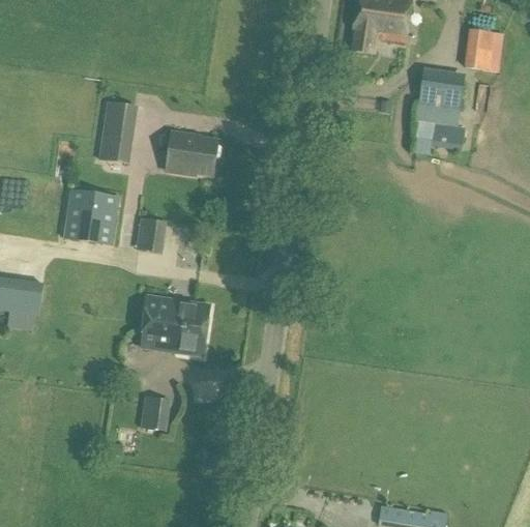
[(406,42),(411,0),(358,0),(351,50),(376,53),(378,38),(406,42)]
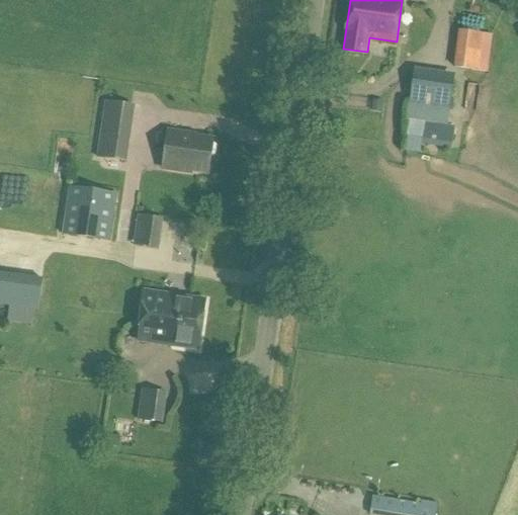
[(483,31),(458,28),(453,66),(478,69),(483,31)]
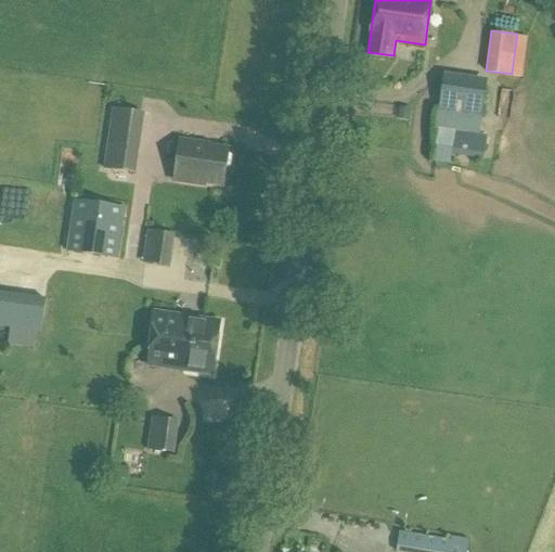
[(479,131),(486,79),(443,73),(436,125),(479,131)]
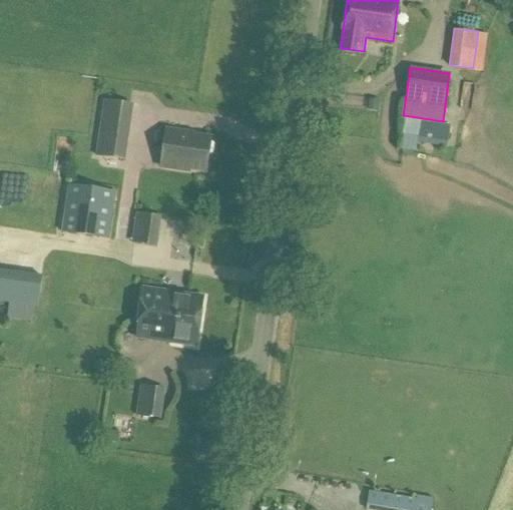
[(378,110),(380,98),(369,96),(367,108),(378,110)]
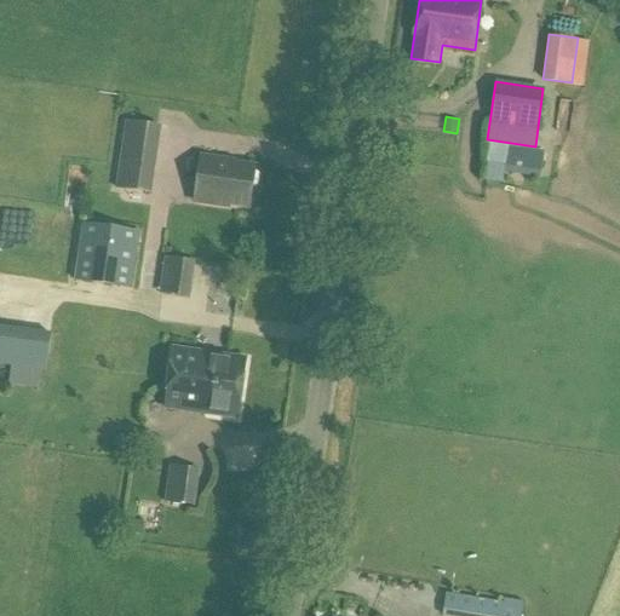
[(147,193),(156,125),(127,120),(118,188),(147,193)]
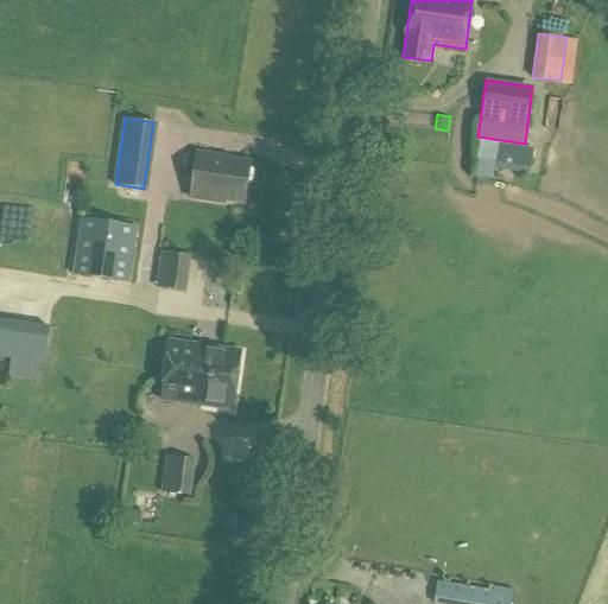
[(529,171),(531,147),(499,142),(495,166),(529,171)]
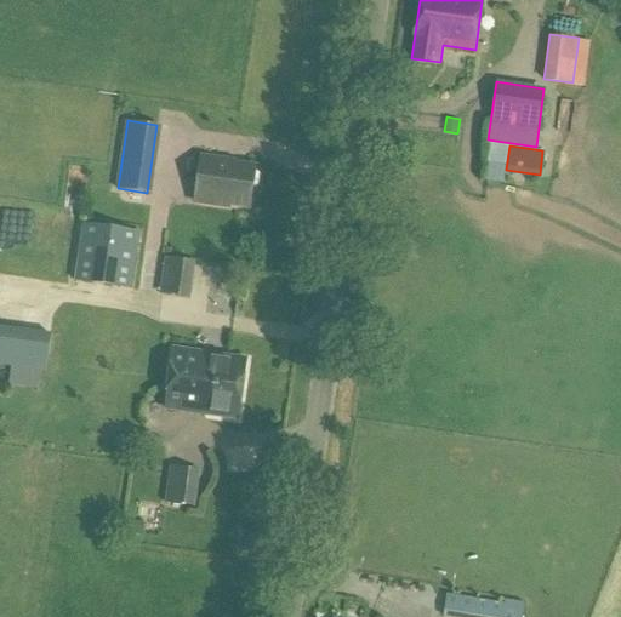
[(250,205),(252,184),(257,183),(260,172),(255,169),(256,165),(220,160),(220,158),(200,155),(194,199),(229,205),(229,203),(250,205)]
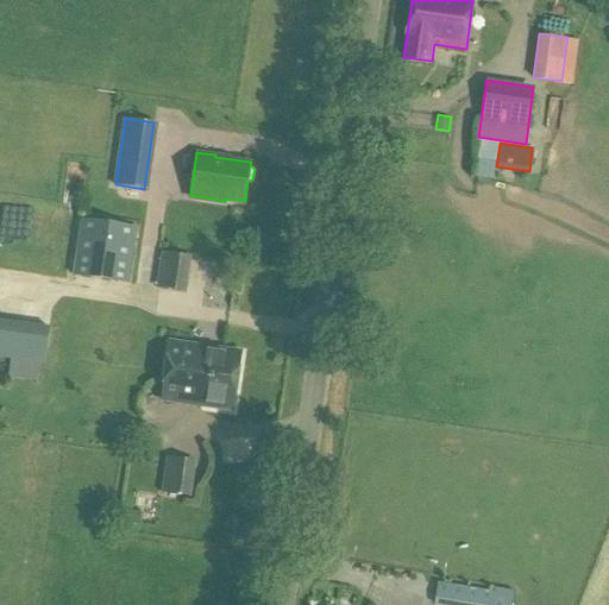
[(130,281),(137,225),(83,218),(75,272),(130,281)]
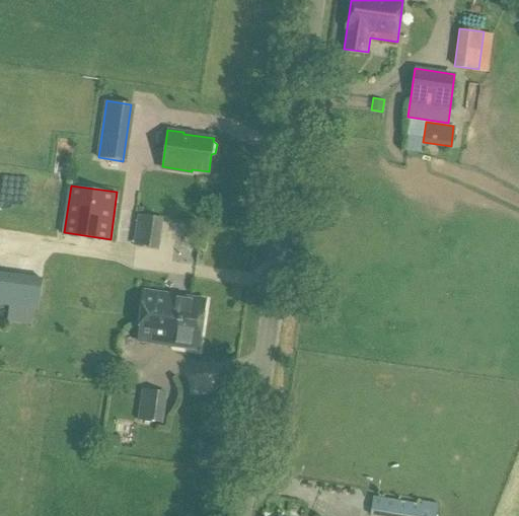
[(158,248),(161,217),(137,214),(134,245),(158,248)]
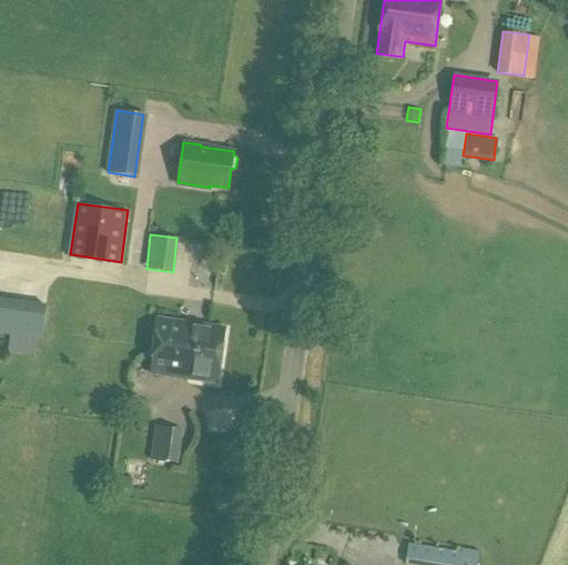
[(0,332),(42,339),(48,302),(0,296),(0,332)]
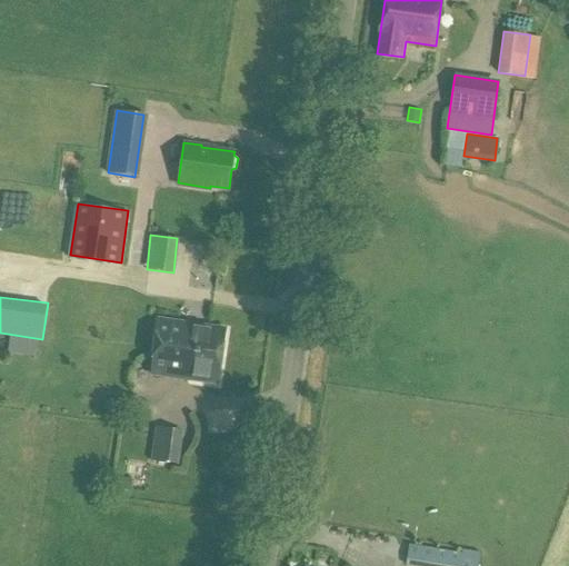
[(155,345),(221,354),(225,328),(159,318),(155,345)]
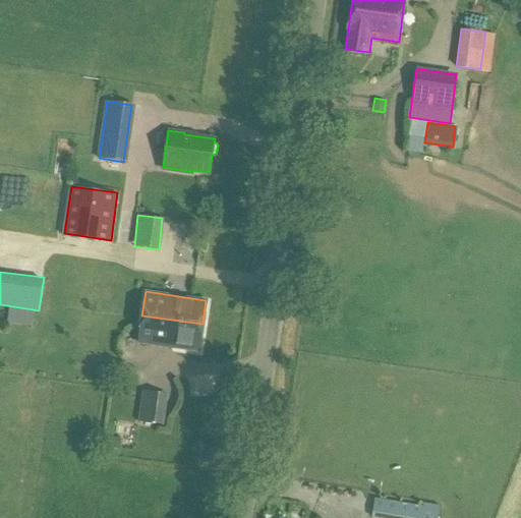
[(198,350),(203,324),(141,315),(137,342),(198,350)]
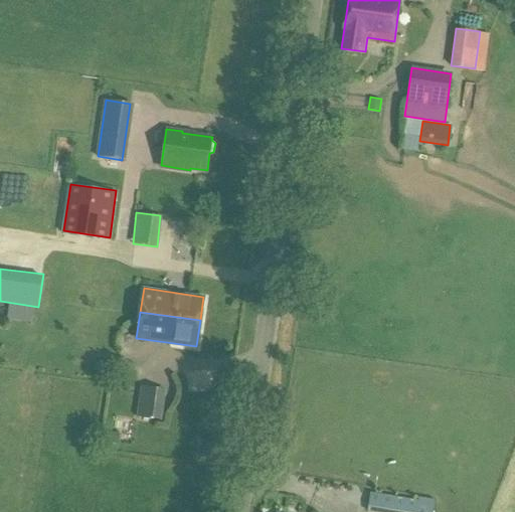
[(161,419),(166,389),(141,385),(137,415),(161,419)]
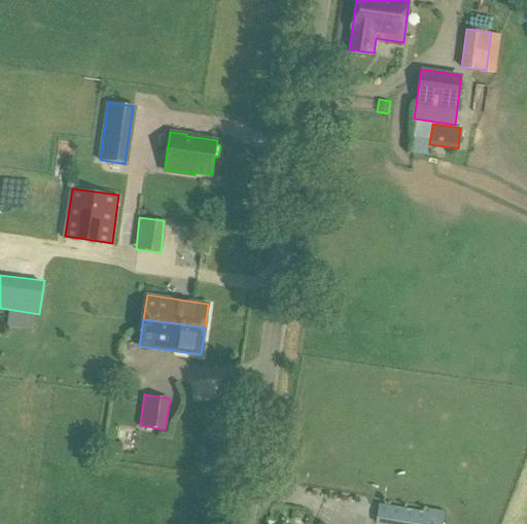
[(428,511),(379,502),(375,522),(386,523),(440,523),(442,510),(429,508),(428,511)]
